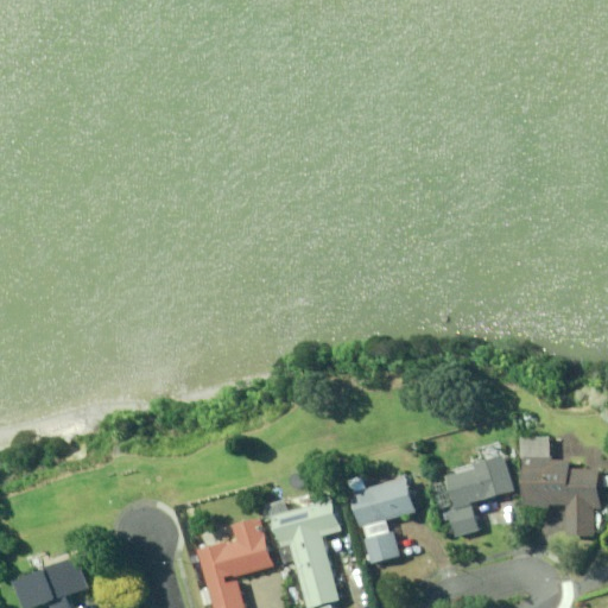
[(555,457),(556,437),(525,436),(524,456),(529,456),(527,508),(536,508),(552,508),(552,505),(569,505),(569,511),(569,530),(569,536),(597,537),(597,532),(597,508),(605,508),(605,506),(605,487),(606,470),(589,470),(575,470),(575,461),(574,461),(557,460),(557,457),(555,457)]
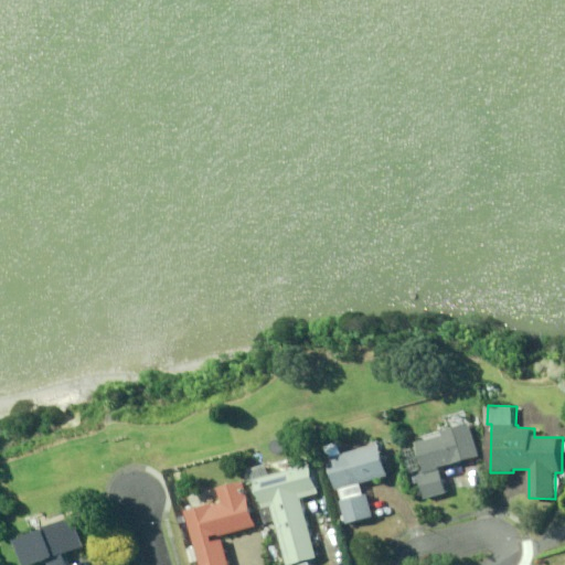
[(439,467),(480,456),(471,424),(444,432),(445,436),(417,444),(426,475),(418,477),(424,499),(446,492),(445,491),(439,467)]
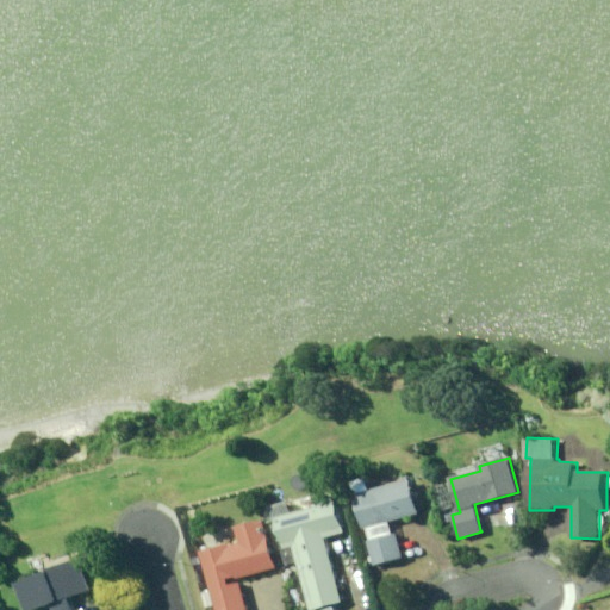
[(388,522),(398,520),(419,514),(410,479),(358,495),(354,496),(363,528),(366,528),(369,541),(367,542),(374,566),(402,558),(394,534),(392,535),(388,522)]
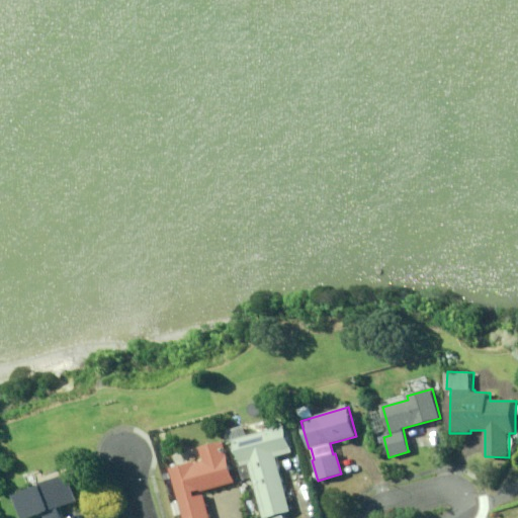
[(279,455),(283,454),(291,452),(284,426),(234,440),(235,441),(242,466),(248,464),(252,478),(263,517),(265,517),(290,511),(290,510),(284,492),(275,457),(279,455)]
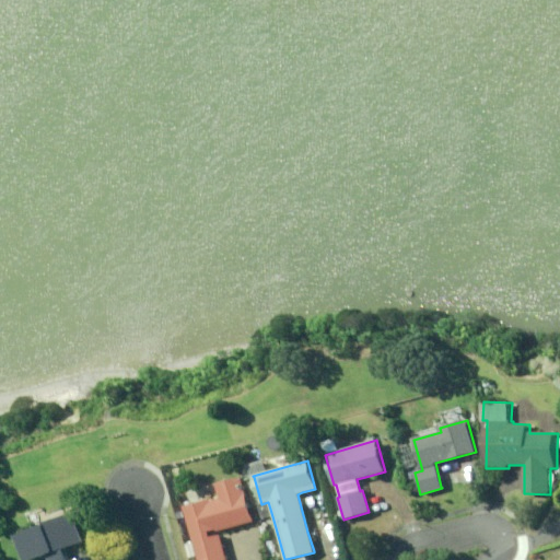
[(225,559),(219,535),(210,538),(208,532),(217,529),(218,532),(254,522),(242,478),(217,485),(220,499),(211,501),(211,500),(187,506),(184,508),(186,515),(194,543),(198,559),(225,559)]
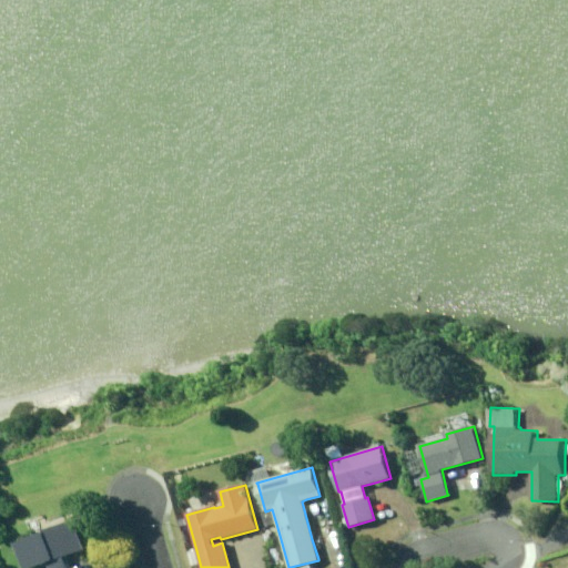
[(75,567),(74,564),(71,555),(92,547),(81,518),(79,519),(53,528),(54,530),(39,536),(22,543),(32,567),(37,567),(54,563),(57,567),(56,567),(75,567)]
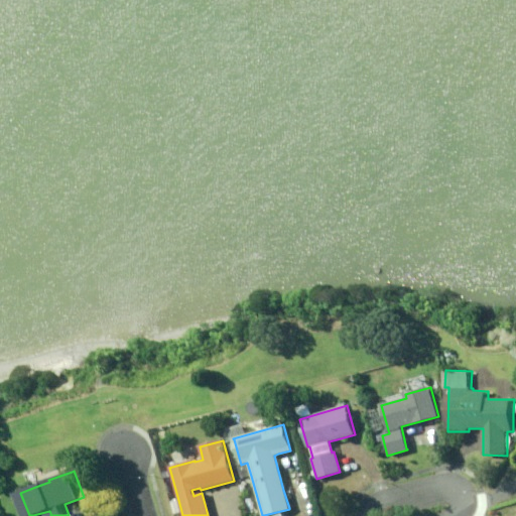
[(170,502),(173,514),(180,512),(176,501),(174,501),(170,502)]
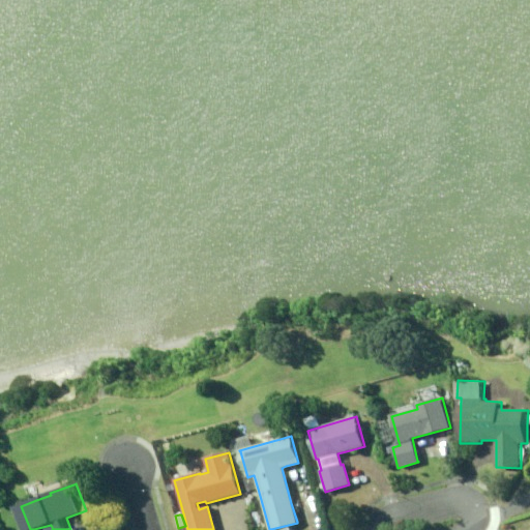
All buildings are outlined.
